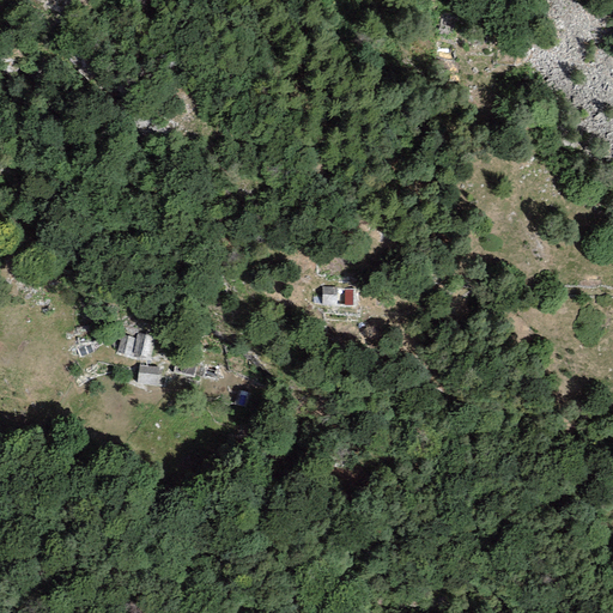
[(483,32),(478,28),(473,31),(478,37),(483,32)]
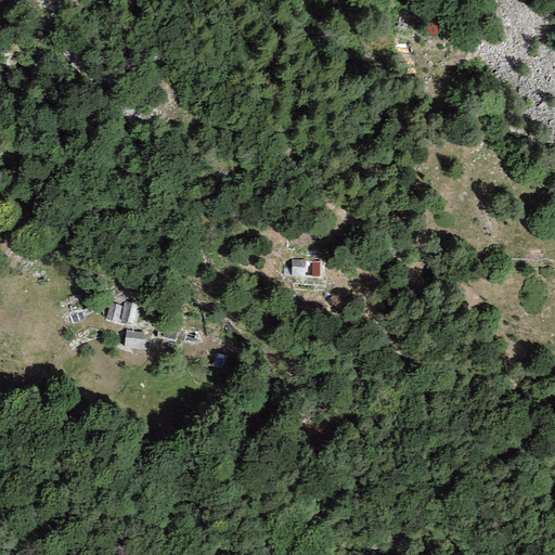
[(305,260),(292,259),(292,275),(305,275),(305,260)]
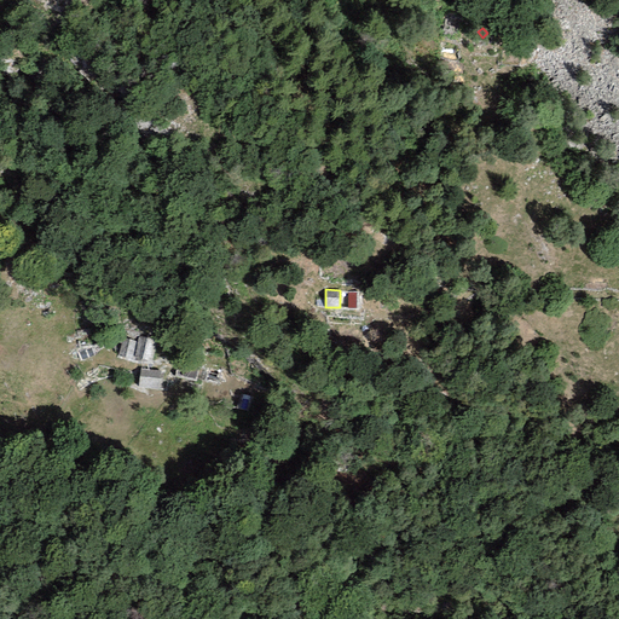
[(156,340),(139,336),(134,357),(151,360),(156,340)]
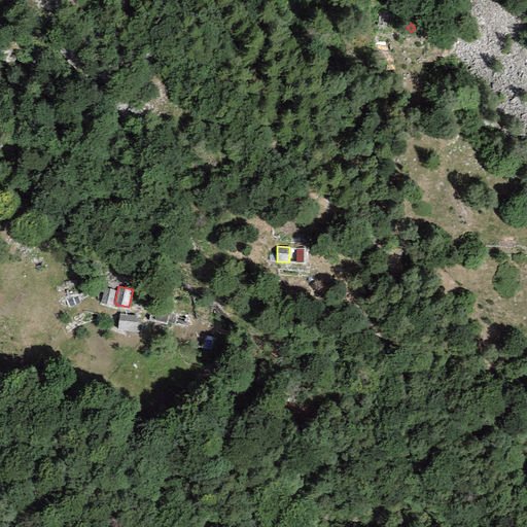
[(116,290),(104,288),(101,303),(112,306),(116,290)]
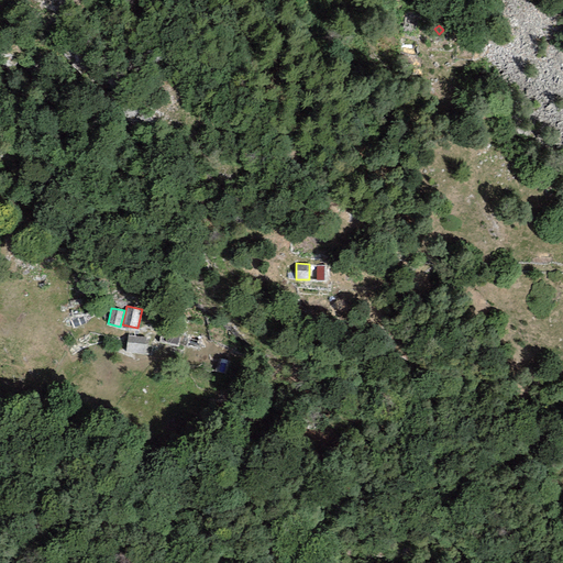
[(146,338),(128,335),(127,352),(145,354),(146,338)]
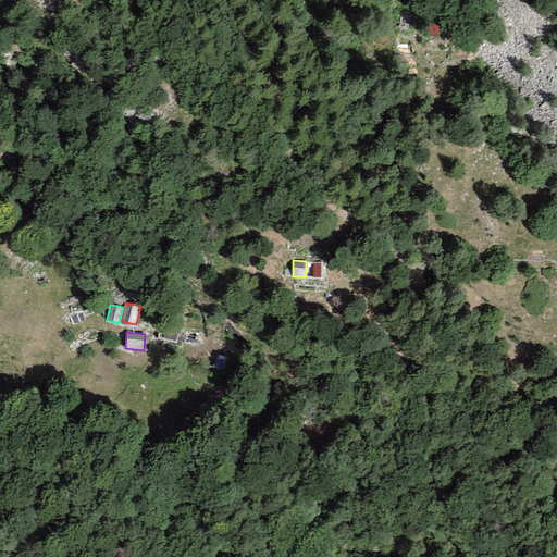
[(227,358),(218,355),(214,366),(223,369),(227,358)]
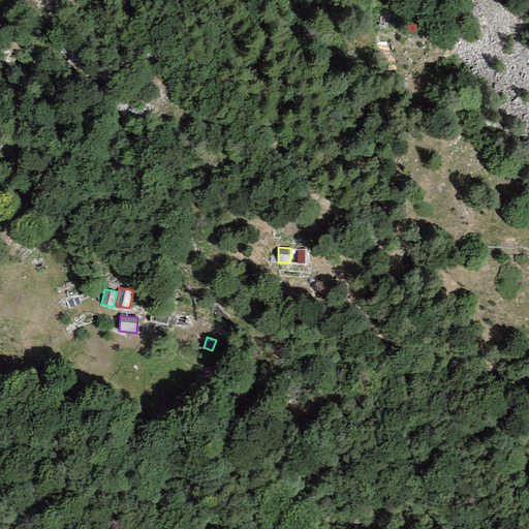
All buildings are outlined.
